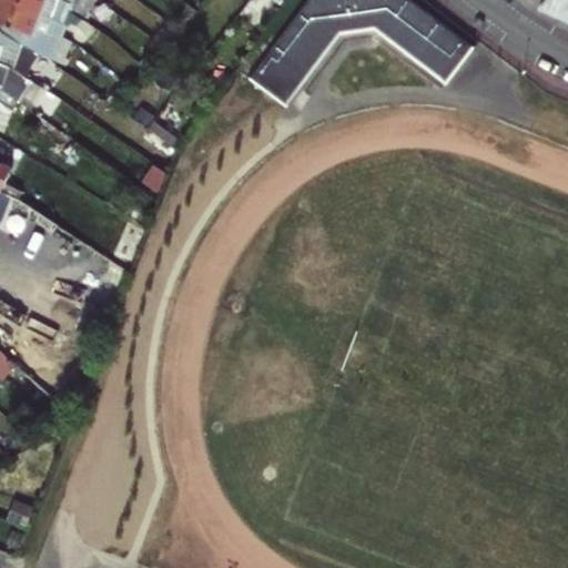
[(0,0),(0,26),(66,49),(69,40),(62,36),(66,26),(58,23),(59,18),(43,12),(9,0),(0,0)]
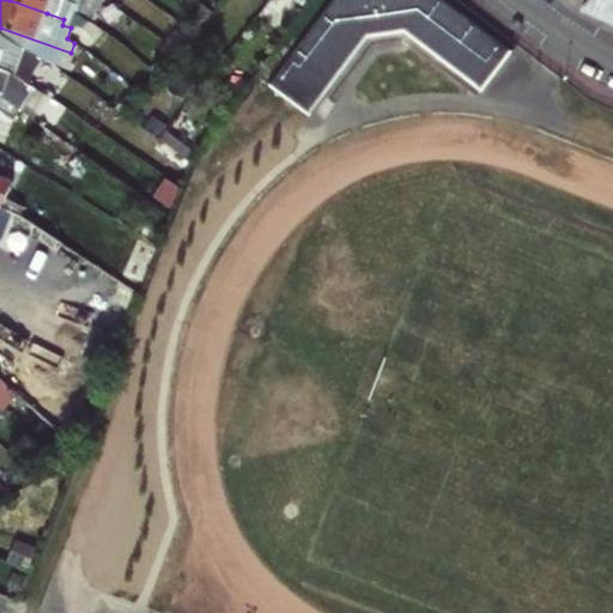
[(10,0),(47,13),(52,0),(10,0)]
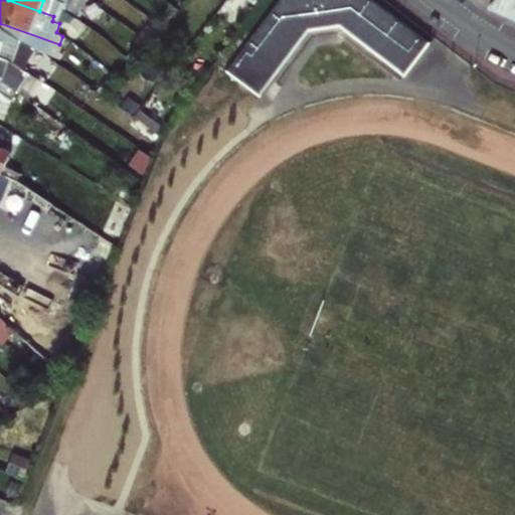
[(43,0),(39,11),(53,16),(55,13),(59,15),(64,2),(58,0),(43,0)]
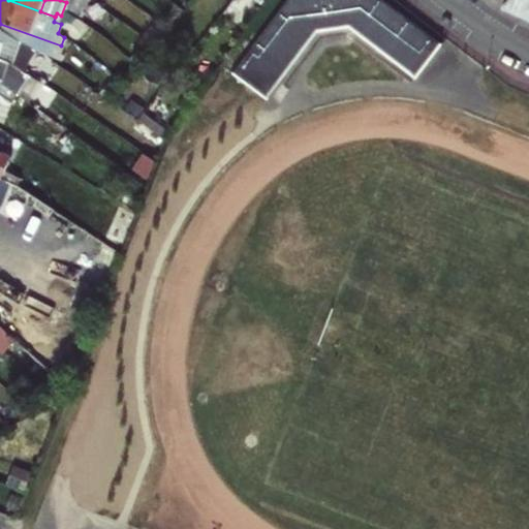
[(232,73),(263,96),(315,29),(347,24),(415,75),(439,45),(379,0),(288,0),(272,23),(232,73)]
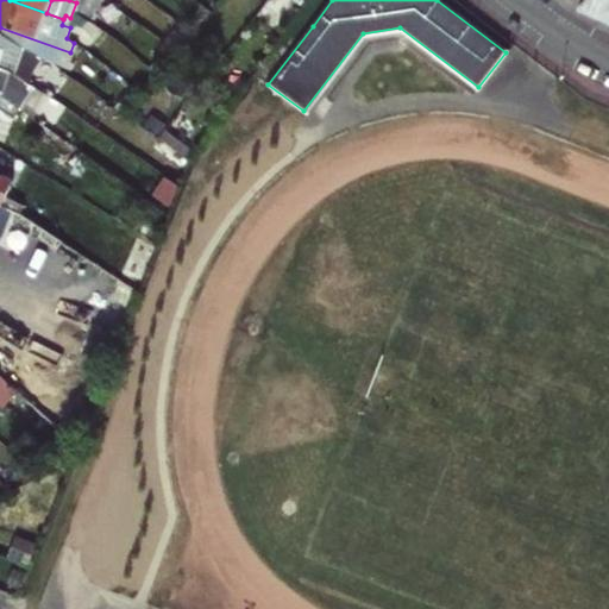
[(608,0),(582,0),(581,2),(578,6),(608,19),(608,0)]
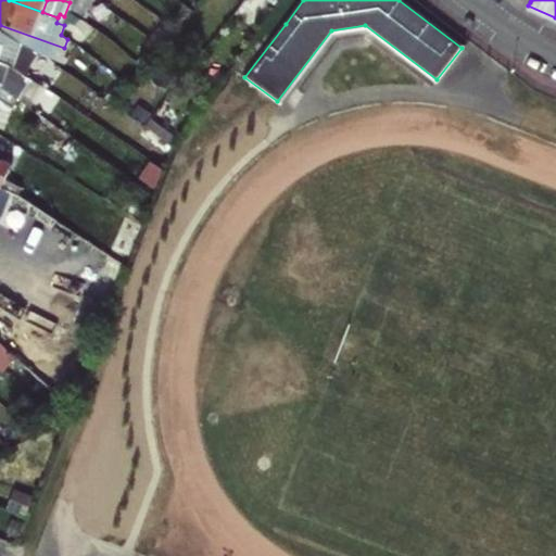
[(66,16),(64,16),(60,14),(58,17),(57,23),(64,25),(66,16)]
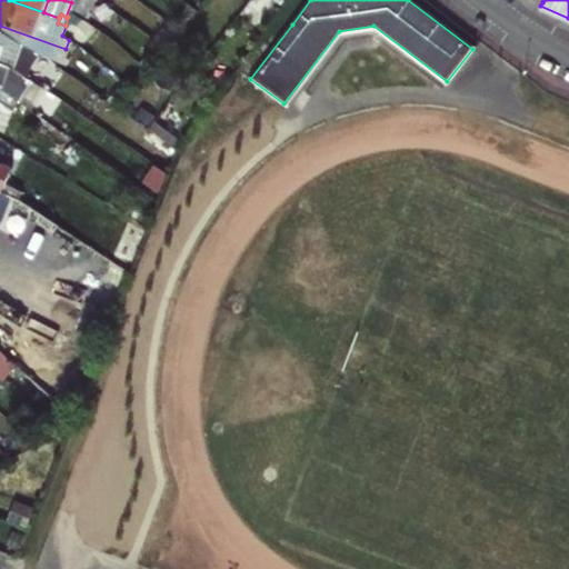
[(57,71),(66,49),(0,26),(0,33),(35,56),(57,71)]
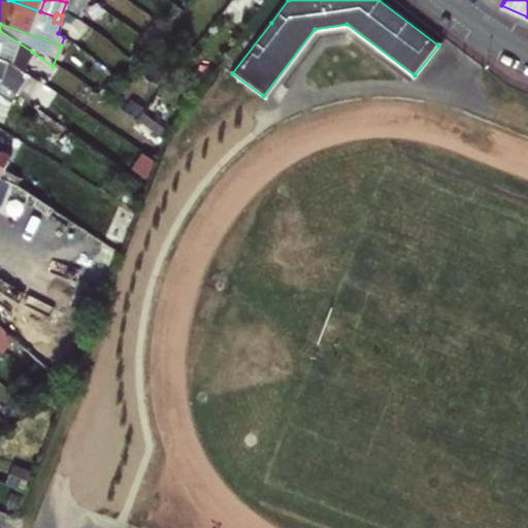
[(32,52),(0,31),(0,61),(21,70),(32,52)]
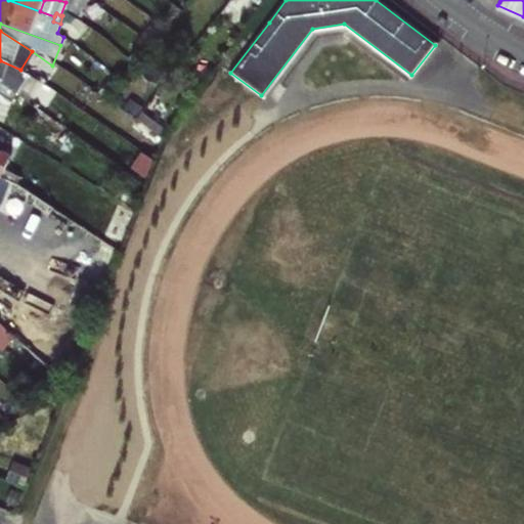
[(20,70),(0,60),(0,82),(13,92),(26,74),(20,70)]
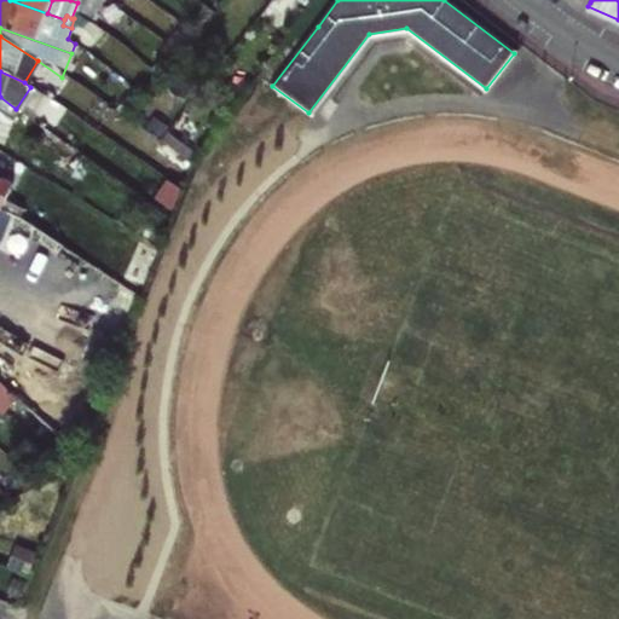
[(0,207),(5,209),(13,183),(0,178),(0,207)]
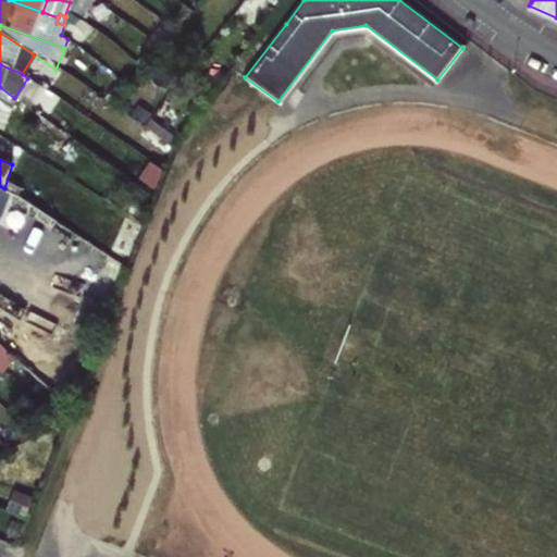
[(0,257),(31,273),(56,222),(3,188),(4,188),(0,186),(0,257)]
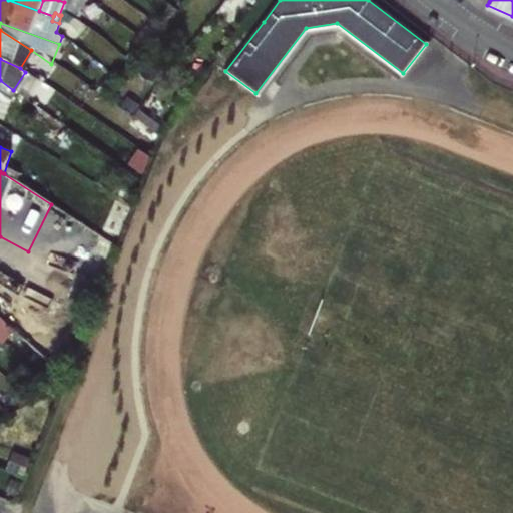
[(0,333),(8,339),(17,323),(0,312),(0,333)]
